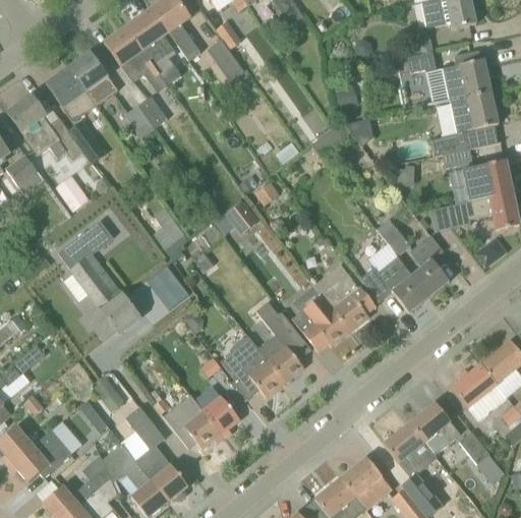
[(200,53),(180,23),(190,16),(177,0),(163,0),(152,8),(169,32),(189,60),(200,53)]
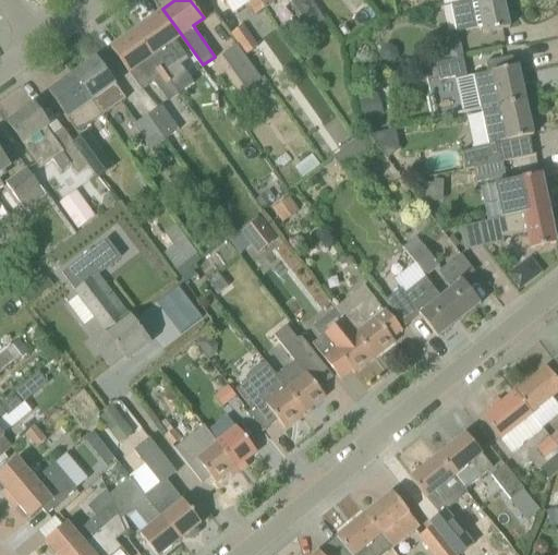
[(250,0),(247,2),(255,13),(265,7),(259,0),(250,0)]
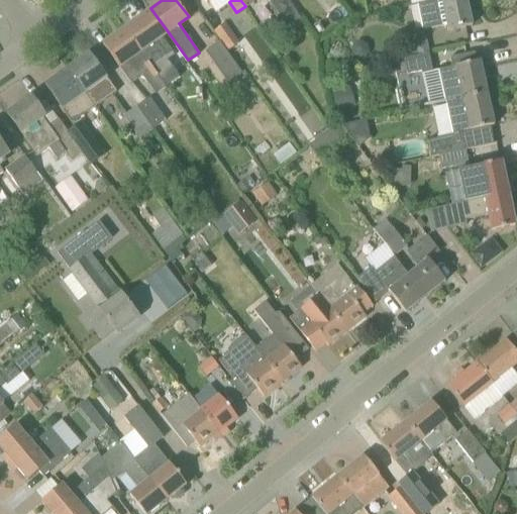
[(300,15),(289,0),(268,0),(287,25),(300,15)]
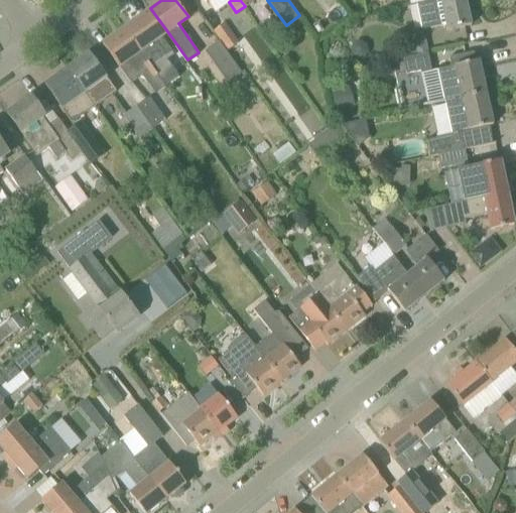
[(426,7),(426,11),(426,13),(426,15),(427,17),(429,20),(431,22),(433,23),(435,24),(437,24),(440,24),(446,23),(447,28),(471,23),(466,0),(431,0),(430,1),(428,3),(427,5),(426,7)]
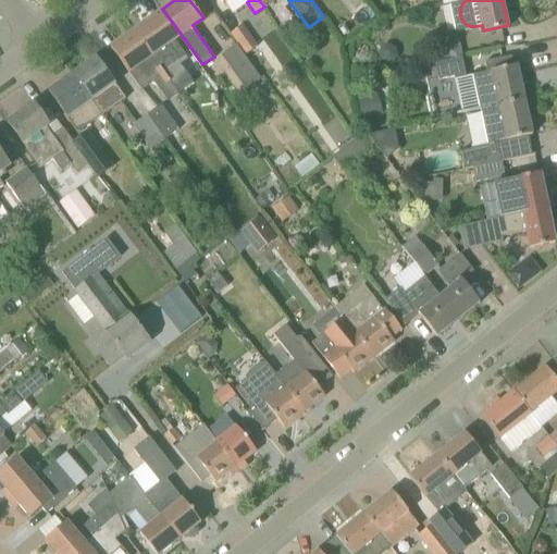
[(162,9),(134,28),(170,79),(181,73),(182,71),(173,58),(183,50),(174,38),(181,34),(162,9)]
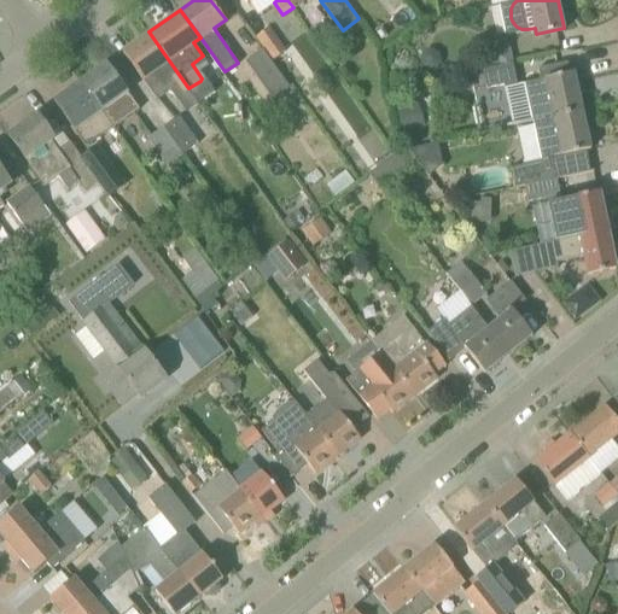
[(286,48),(269,25),(255,35),(263,48),(272,59),(286,48)]
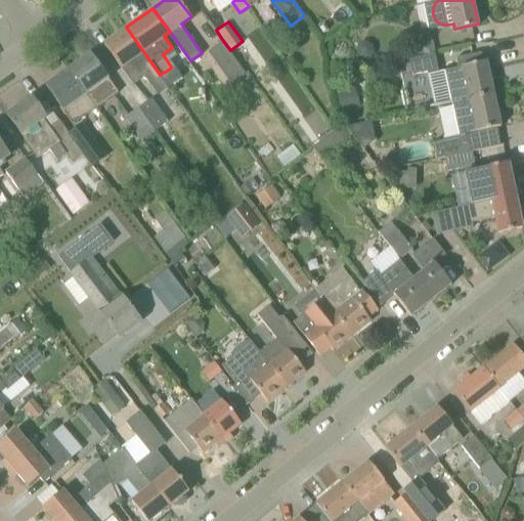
[(160,75),(126,27),(103,43),(129,78),(140,70),(149,82),(148,83),(166,107),(177,100),(166,85),(167,84),(160,75)]
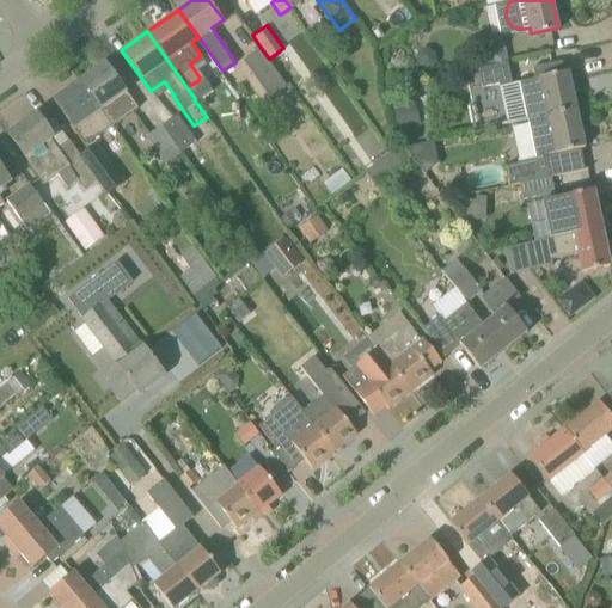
[(479,48),(484,67),(508,62),(503,42),(479,48)]
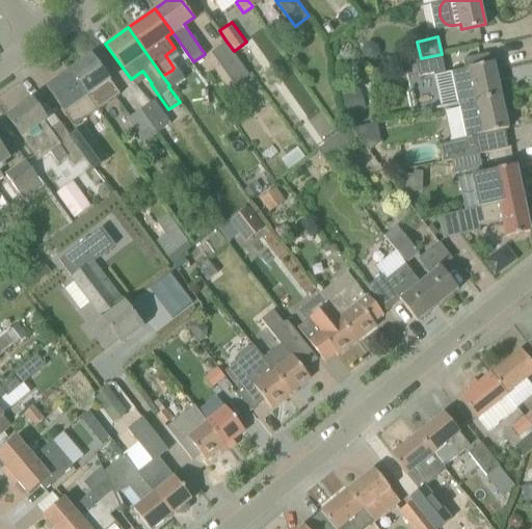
[(234,51),(227,42),(212,51),(234,82),(248,73),(234,51)]
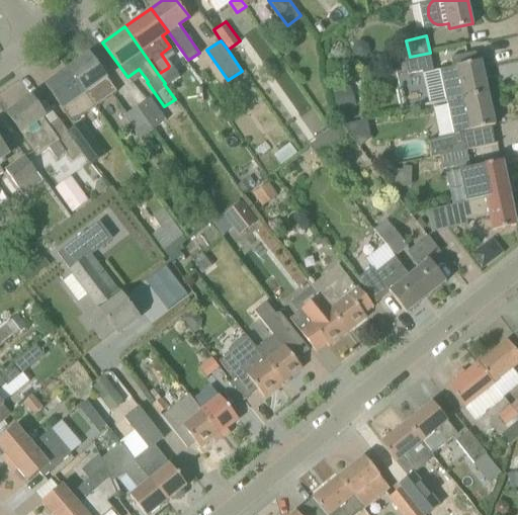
[(94,105),(116,89),(89,52),(67,68),(94,105)]
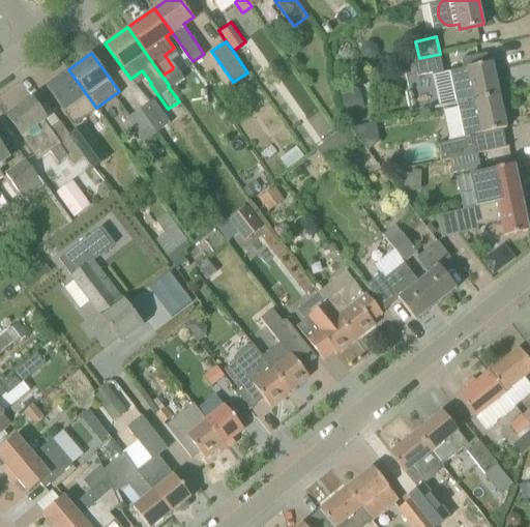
[(465,66),(450,69),(458,104),(499,95),(495,75),(500,74),(497,59),(481,62),(479,53),(463,56),(465,66)]
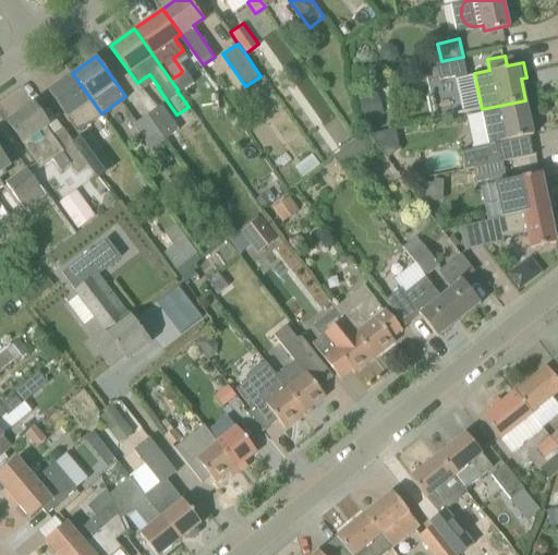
[(463,57),(441,61),(434,62),(437,77),(451,75),(452,81),(468,77),(463,57)]
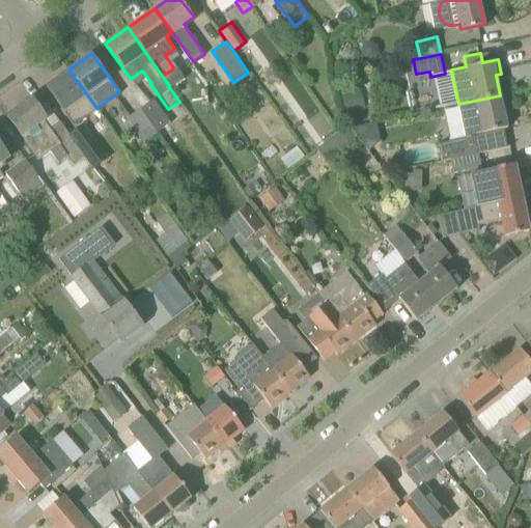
[(46,85),(74,123),(96,108),(68,70),(46,85)]
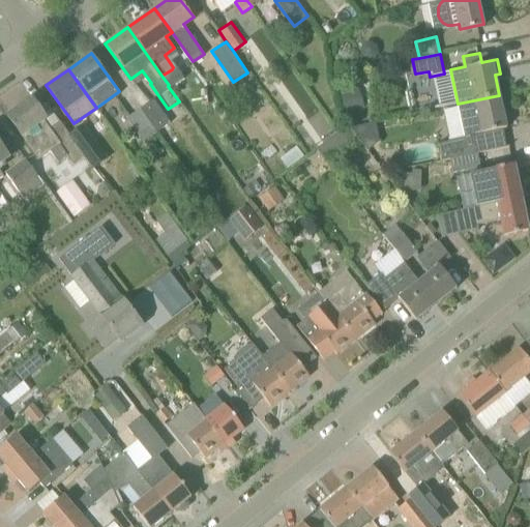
[(342,90),(349,112),(360,108),(354,87),(342,90)]
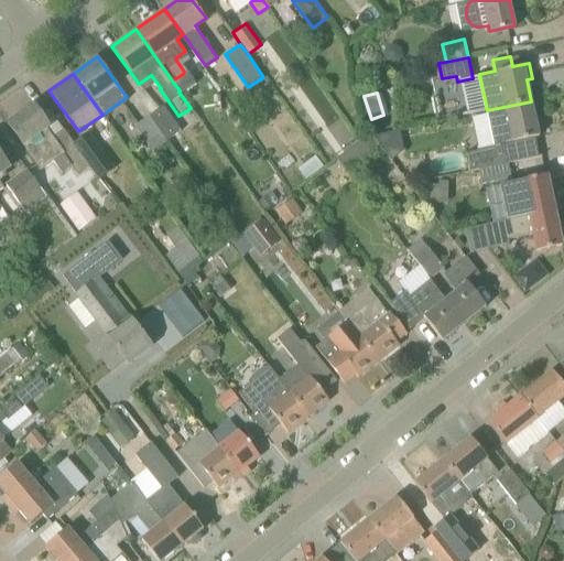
[(531,101),(487,110),(495,146),(465,152),(469,170),(478,169),(508,162),(509,162),(505,141),(513,139),(513,140),(539,135),(531,101)]
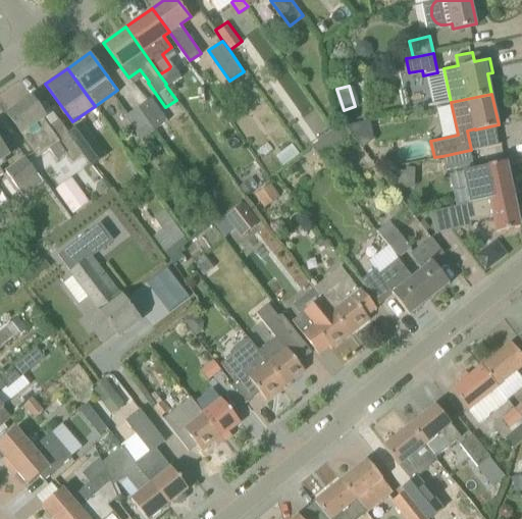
[(71,160),(83,152),(66,128),(58,118),(49,125),(43,117),(45,115),(32,96),(7,112),(38,156),(49,148),(56,158),(65,151),(71,160)]
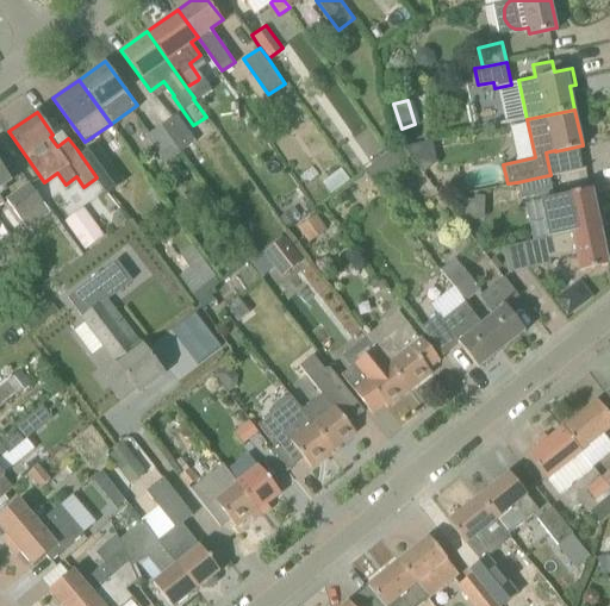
[(197,138),(176,112),(162,123),(180,149),(194,141),(197,138)]
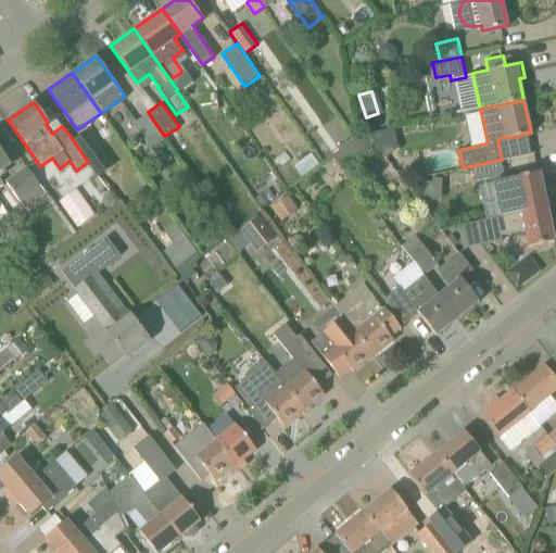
[(164,136),(148,112),(133,123),(151,147),(164,136)]
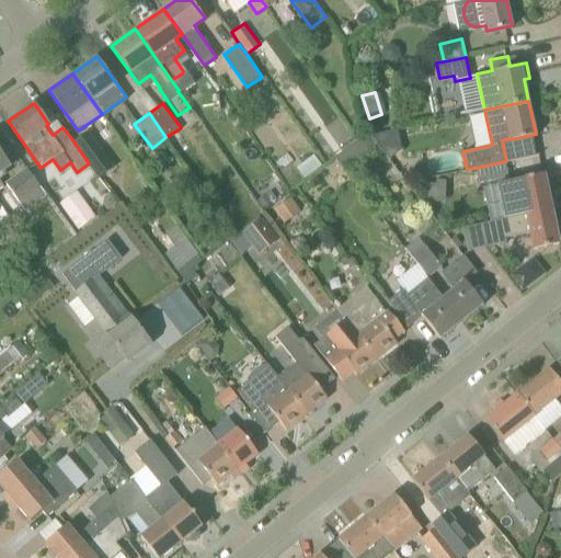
[(71,138),(89,163),(101,155),(83,129),(71,138)]
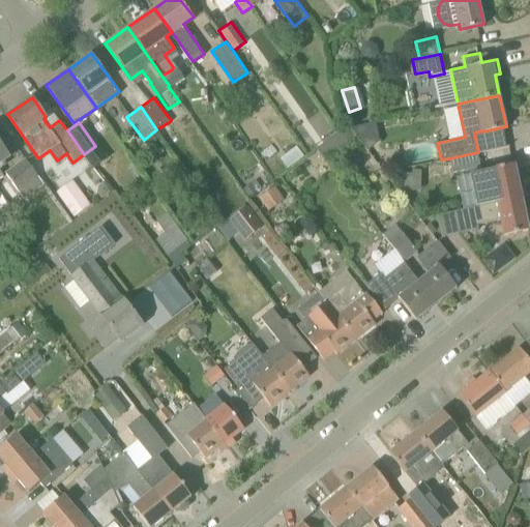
[(316,148),(325,159),(330,167),(349,152),(343,145),(356,136),(354,133),(347,123),(316,148)]
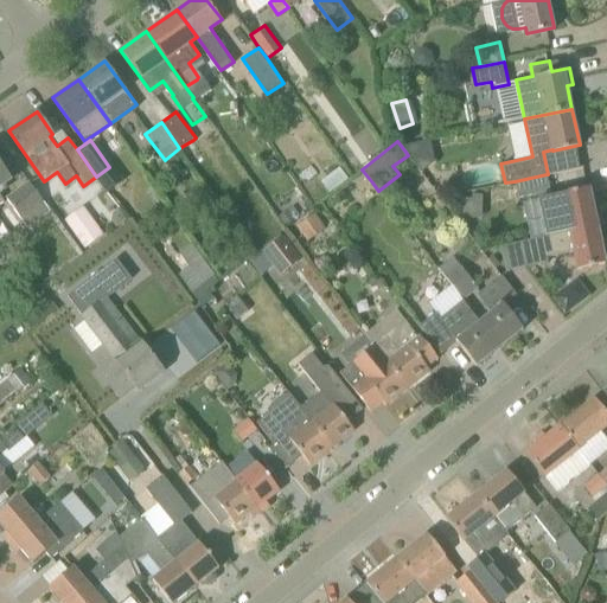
[(0,193),(0,185),(11,178),(0,164),(0,203),(5,200),(0,193)]
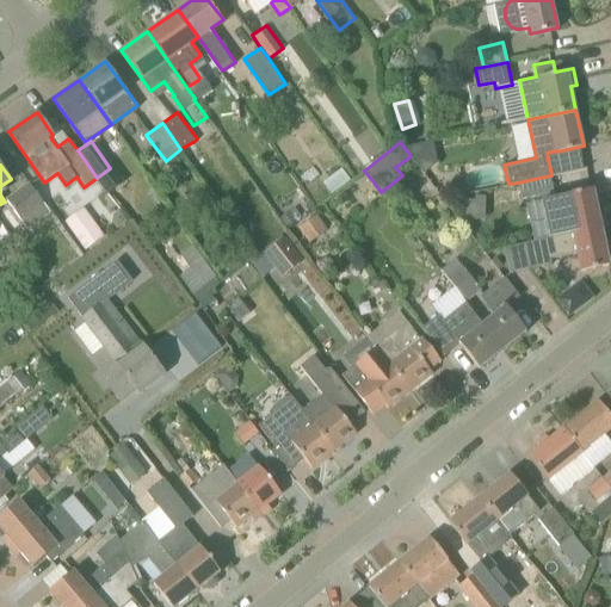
[(550,175),(518,183),(520,198),(554,191),(550,175)]
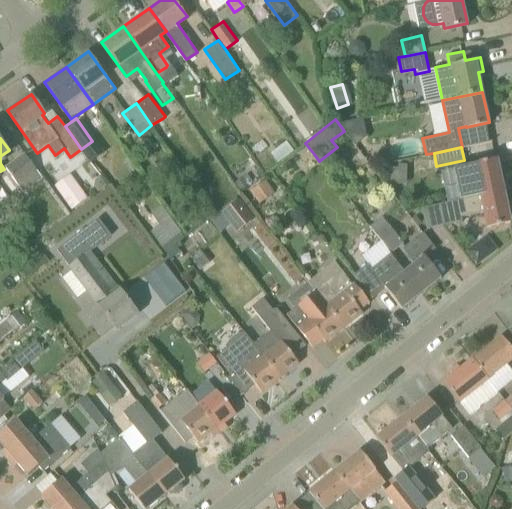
[(18,183),(37,170),(25,151),(5,164),(18,183)]
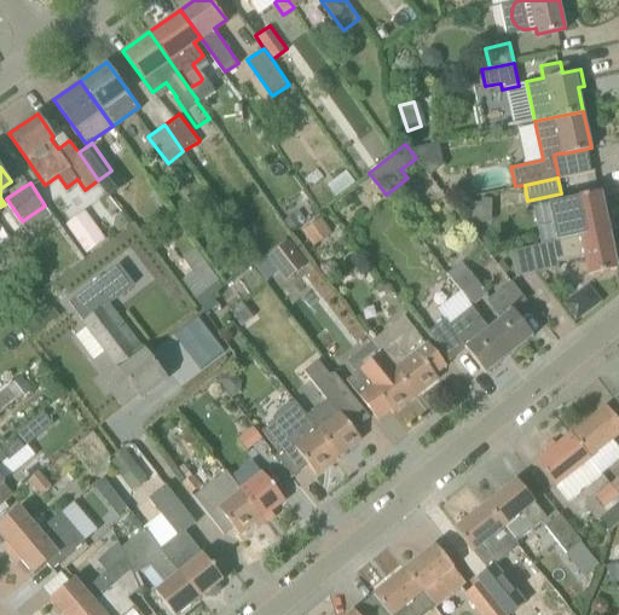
[(549,202),(557,239),(609,228),(601,191),(549,202)]
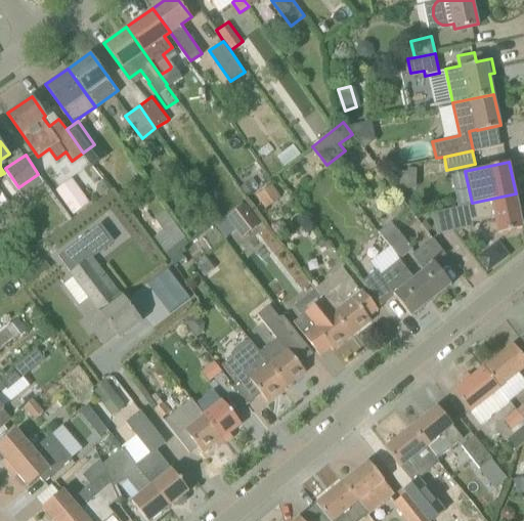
[(72,177),(55,188),(73,213),(89,202),(72,177)]
